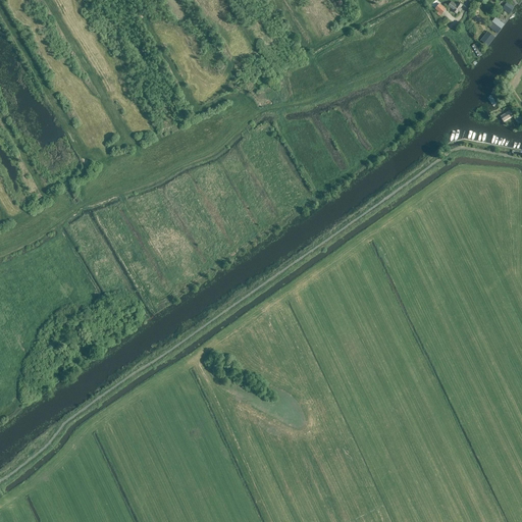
[(452,1),(449,6),(453,9),(452,10),(457,13),(458,11),(460,12),(462,9),(461,8),(463,5),(458,2),(456,4),(452,1)]
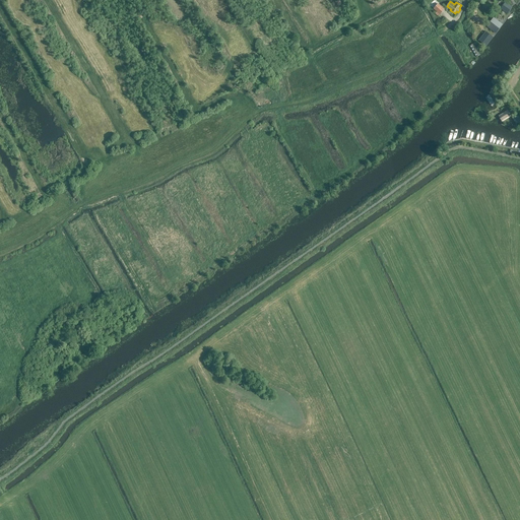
[(505,2),(501,9),(508,13),(512,7),(505,2)]
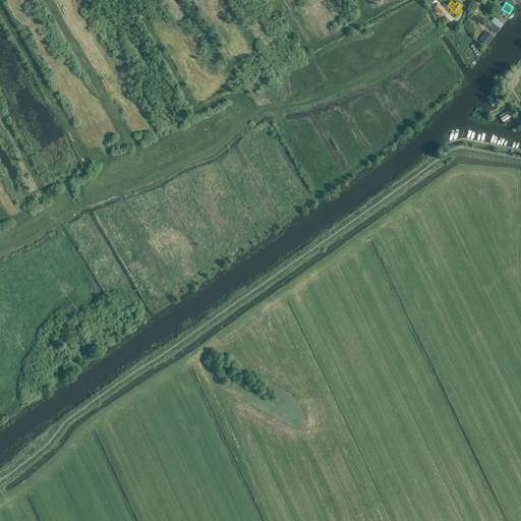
[(438,12),(436,14),(439,16),(441,15),(446,10),(439,4),(438,5),(437,4),(433,7),(435,9),(438,12)]
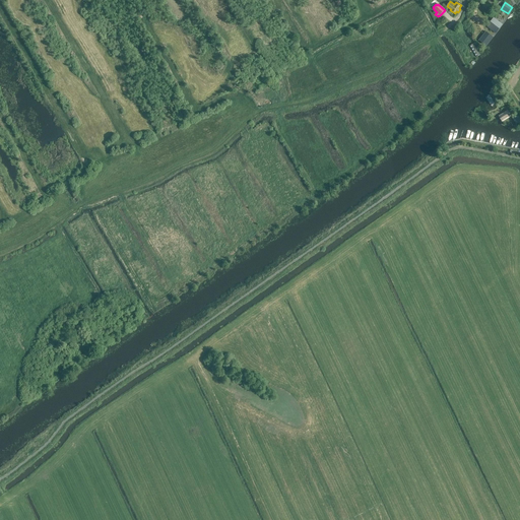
[(496,33),(502,24),(494,18),(488,26),(496,33)]
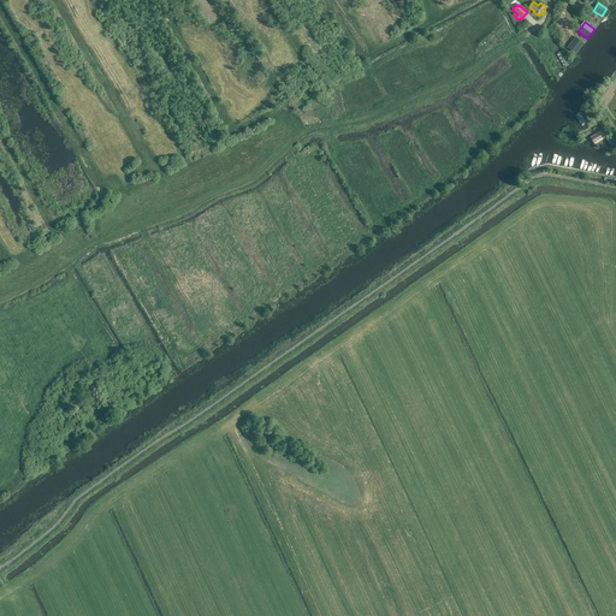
[(575,37),(572,43),(568,48),(576,54),(584,43),(575,37)]
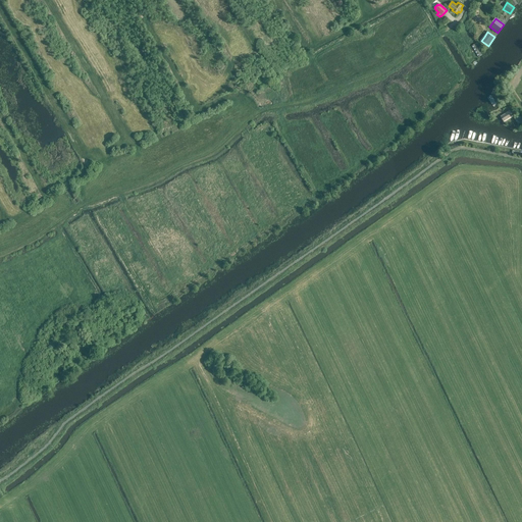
[(482,55),(476,44),(472,46),(478,58),(482,55)]
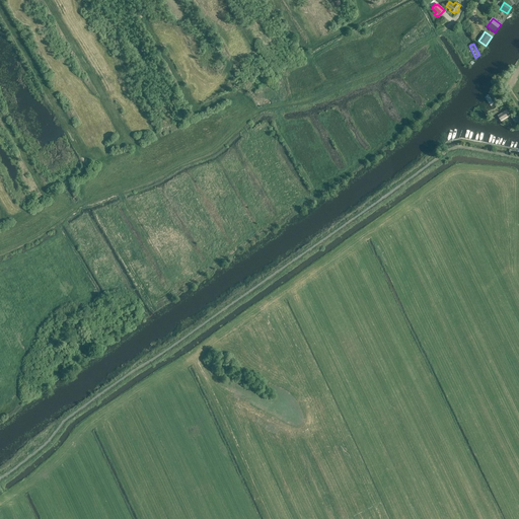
[(492,97),(498,107),(503,104),(497,94),(492,97)]
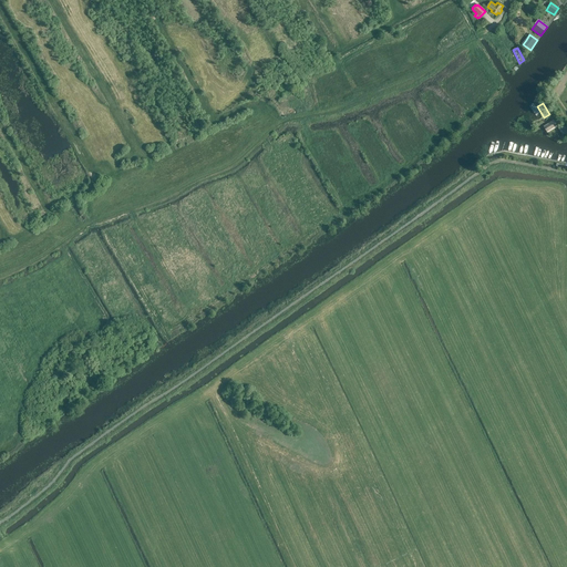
[(554,121),(544,126),(547,133),(557,126),(554,121)]
